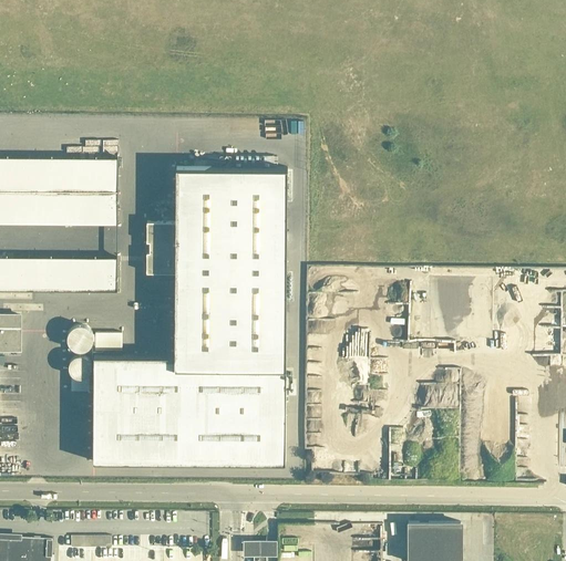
[(117,159),(0,158),(0,225),(115,227),(117,159)]
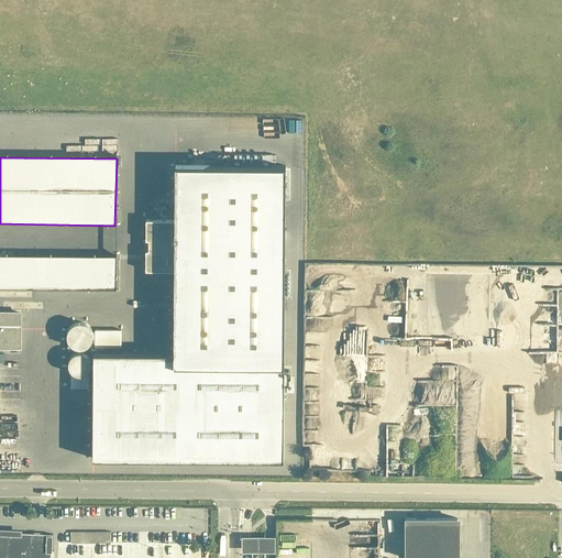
[(283,371),(284,172),(174,171),(174,226),(173,276),(173,359),(173,371),(283,371)]
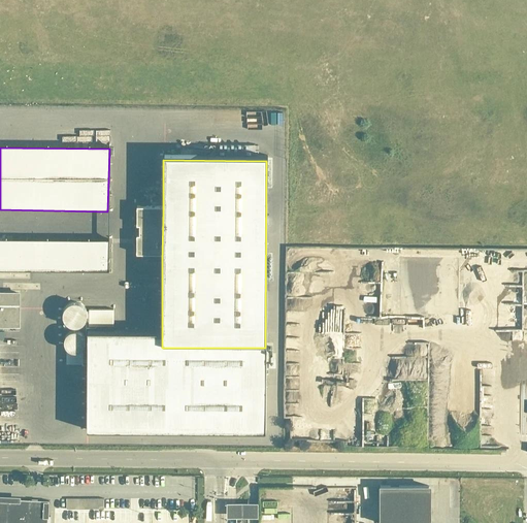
[(162,259),(163,211),(135,211),(135,230),(135,259),(162,259)]
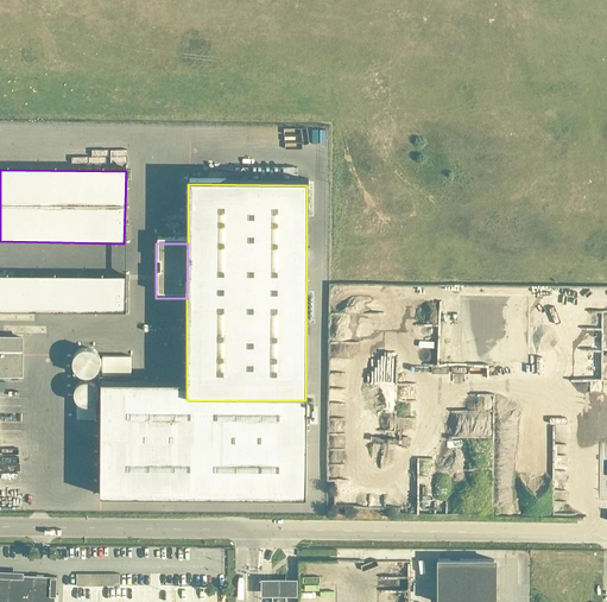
[(125,279),(0,278),(0,314),(125,315),(125,279)]
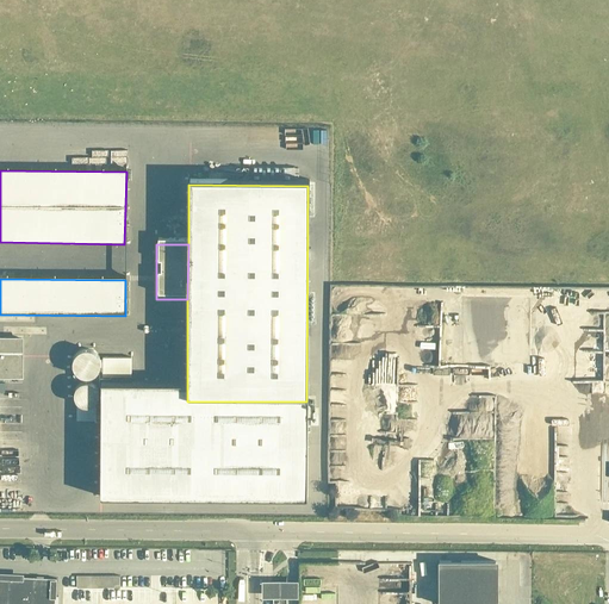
[(600,342),(600,332),(586,332),(586,342),(600,342)]
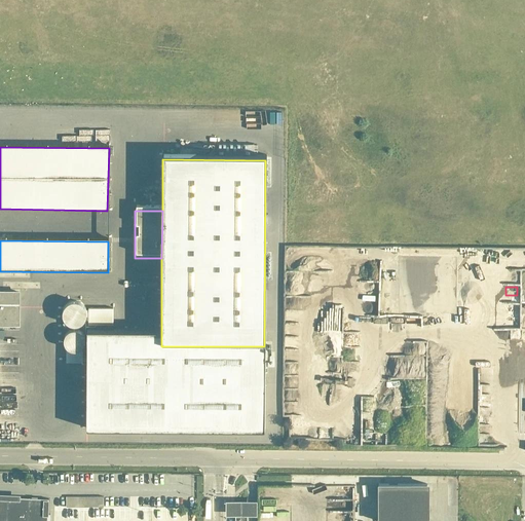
[(0,327),(17,328),(19,298),(0,297),(0,327)]
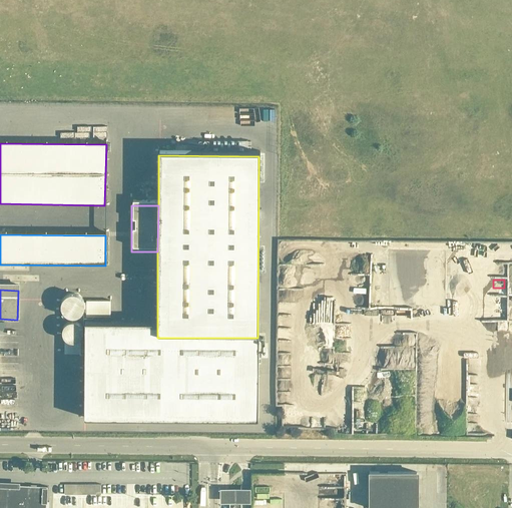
[(109,306),(85,305),(85,308),(85,314),(85,322),(109,322),(109,306)]
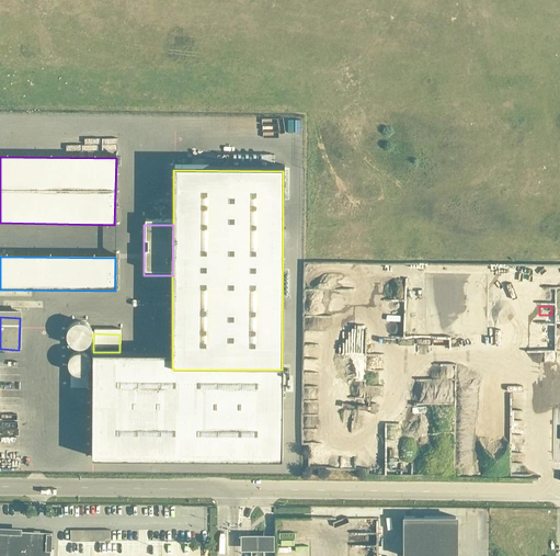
[(543,350),(545,358),(552,355),(550,348),(543,350)]
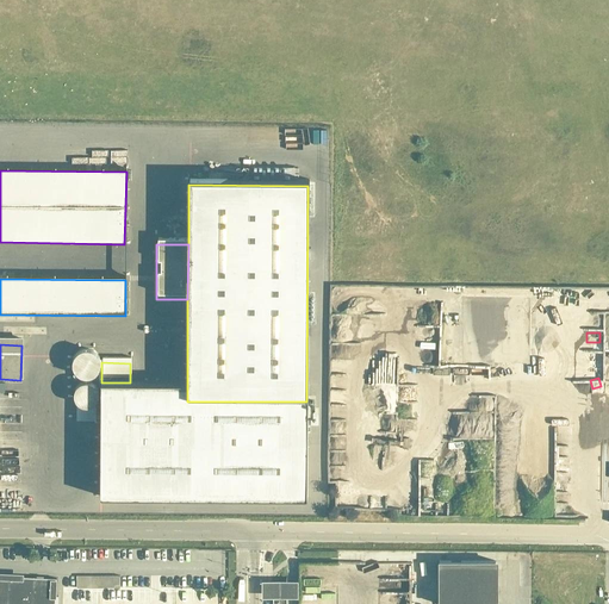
[(305,504),(306,402),(187,402),(187,388),(100,387),(99,503),(305,504)]
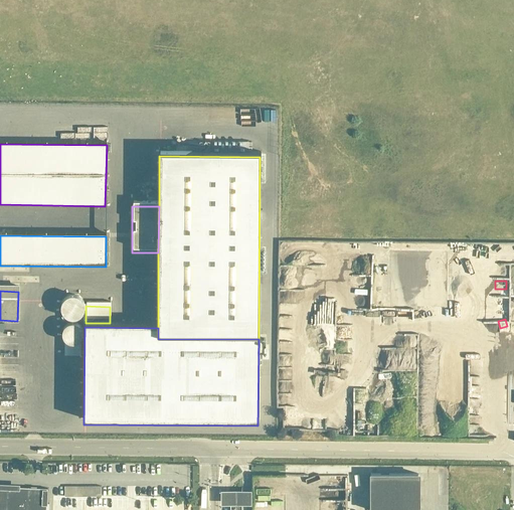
[(416,509),(417,479),(369,479),(369,509),(416,509)]
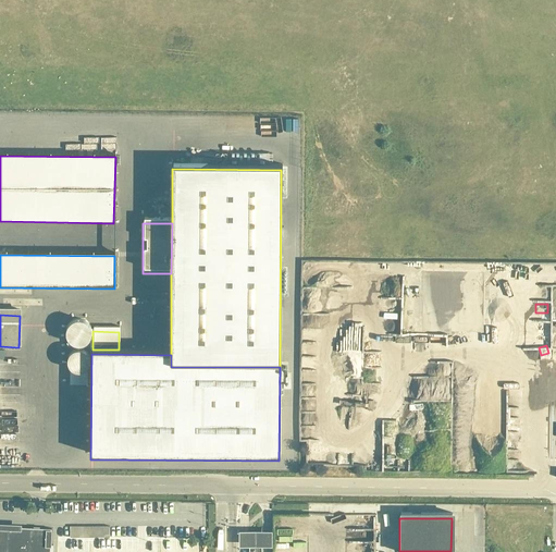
[(49,551),(50,535),(0,531),(0,551),(49,551)]
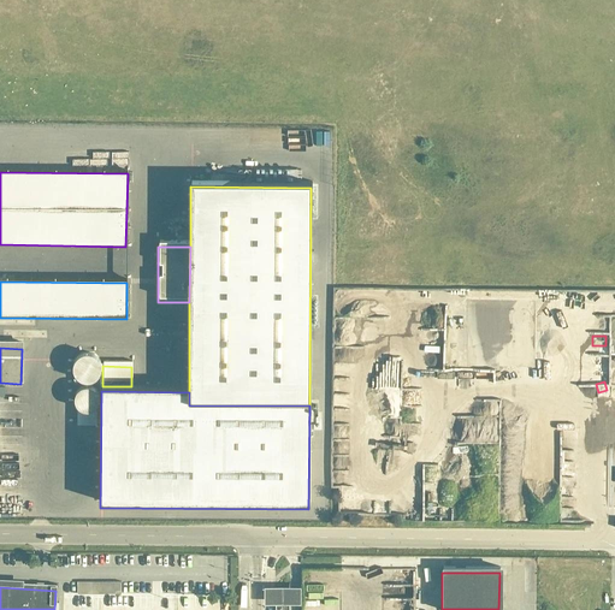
[(76,603),(87,602),(87,591),(76,591),(76,603)]
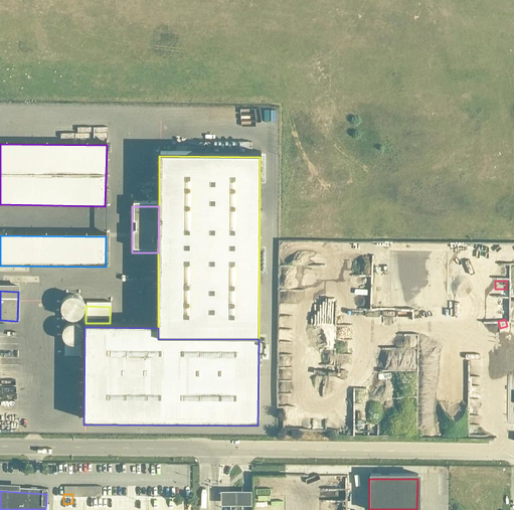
[(223,494),(219,494),(219,508),(223,508),(244,508),(249,508),(249,494),(244,494),(223,494)]
